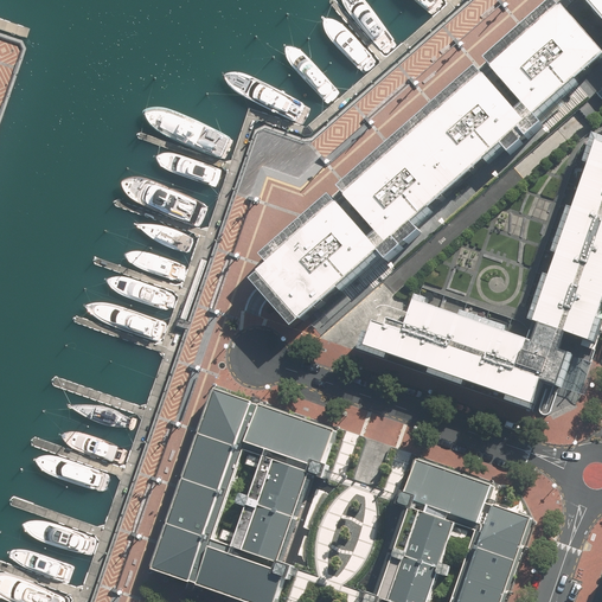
[(261,254),(268,261),(249,276),(258,287),(290,324),(482,158),(485,161),(501,146),(506,151),(540,121),(536,116),(576,81),(574,78),(601,53),(556,0),(554,0),(484,61),(522,103),(513,109),(476,66),(338,187),(375,230),(367,236),(330,193),(261,254)]
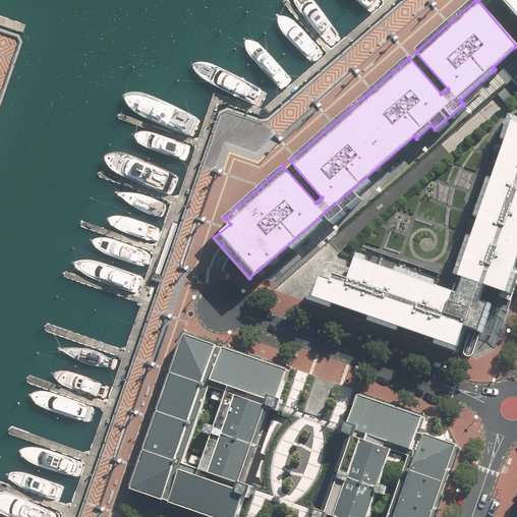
[(503,0),(516,15),(516,0),(503,0)]
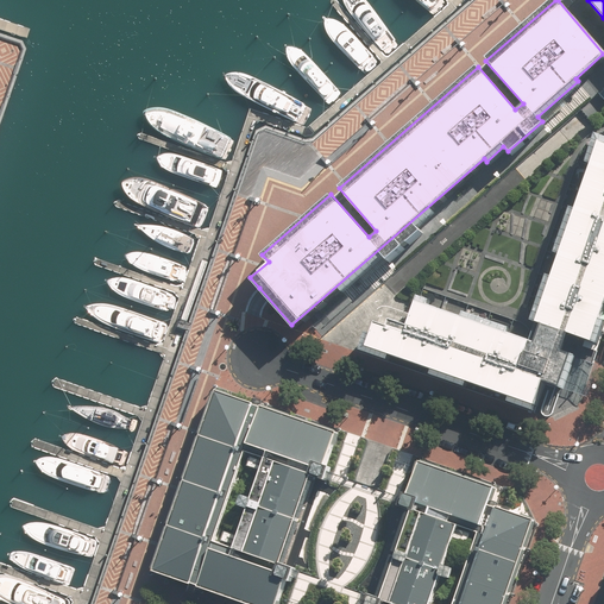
[(589,338),(603,293),(603,142),(595,139),(533,319),(539,320),(534,340),(415,300),(410,312),(407,322),(389,316),(387,325),(372,320),(364,344),(532,402),(540,377),(557,383),(566,352),(557,348),(562,329),(589,338)]
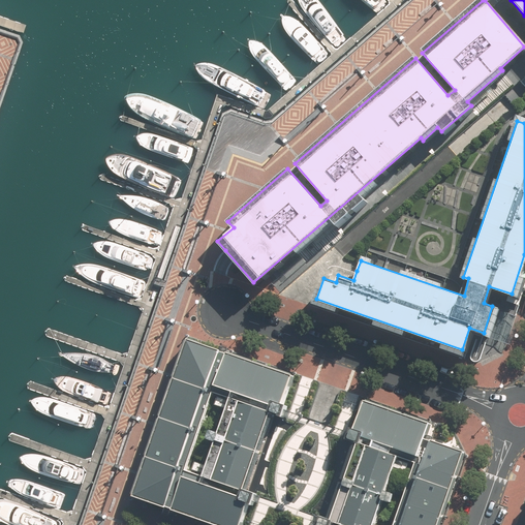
[(236,524),(289,373),(184,337),(131,489),(236,524)]
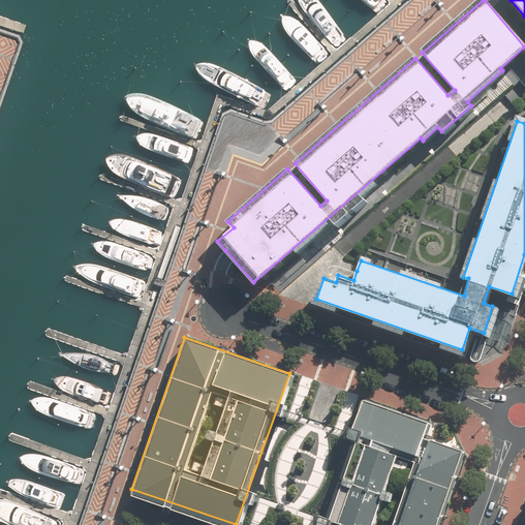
[(433,524),(460,448),(423,435),(427,421),(361,398),(317,524),(433,524)]
